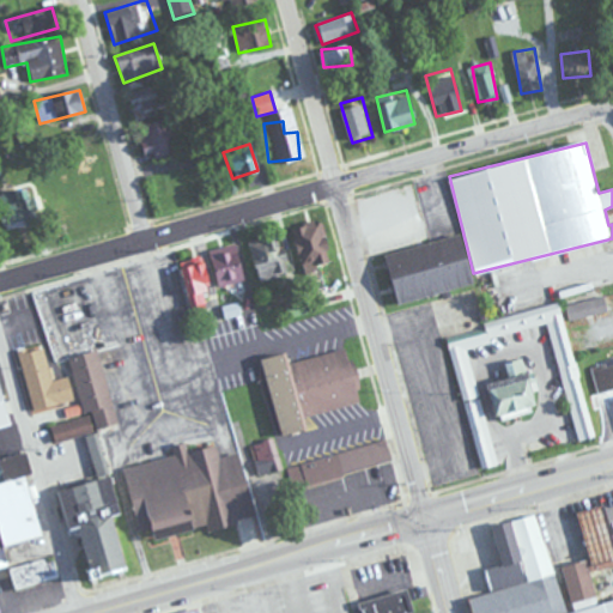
[(0,217),(4,231),(36,223),(28,188),(0,194),(0,217)]
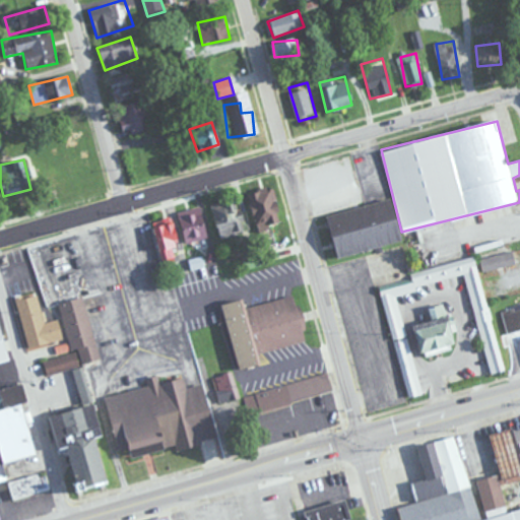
[(277,222),(271,188),(250,191),(255,226),(277,222)]
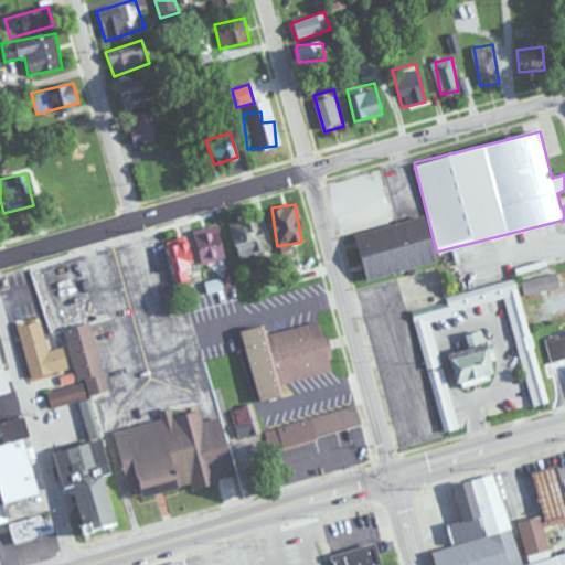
[(228,225),(237,259),(265,253),(256,217),(228,225)]
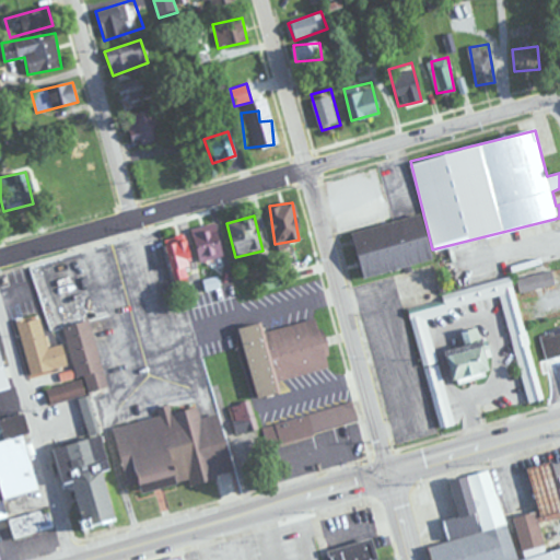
[(429,261),(419,216),(349,231),(359,277),(429,261)]
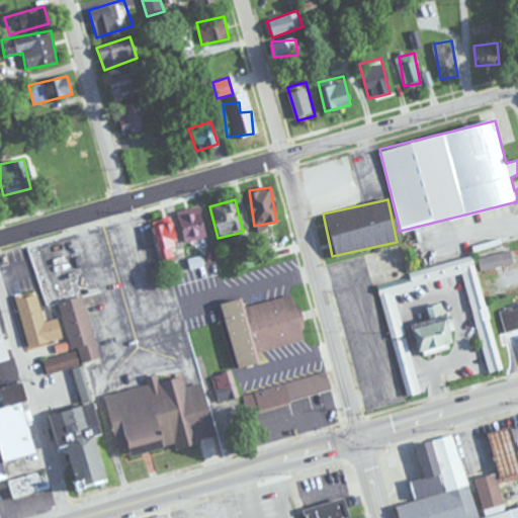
[(175,219),(184,245),(206,238),(197,211),(175,219)]
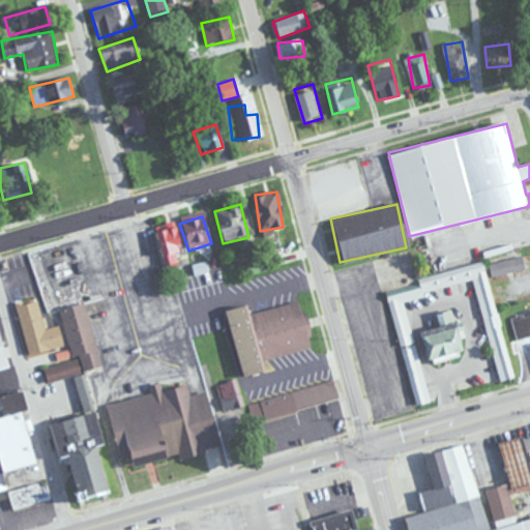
[(154,231),(163,267),(182,262),(173,226),(154,231)]
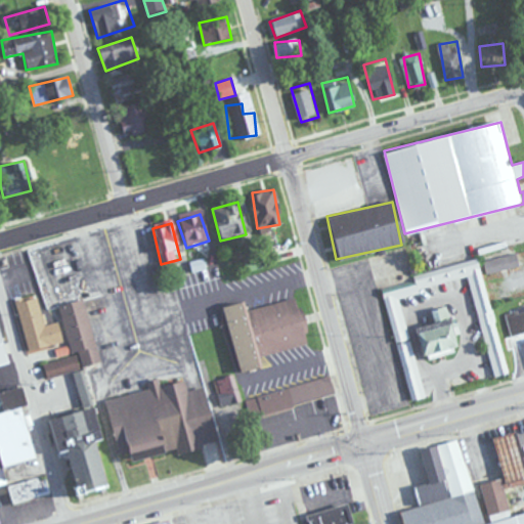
[(487,275),(519,267),(516,254),(483,262),(487,275)]
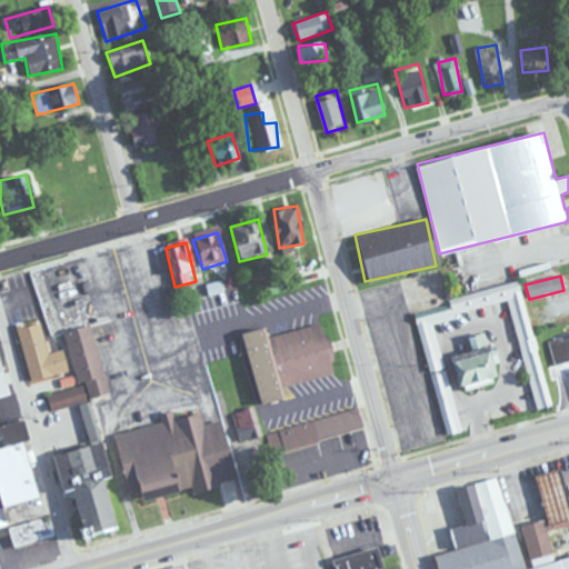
[(535,410),(550,406),(526,300),(510,303),(535,410)]
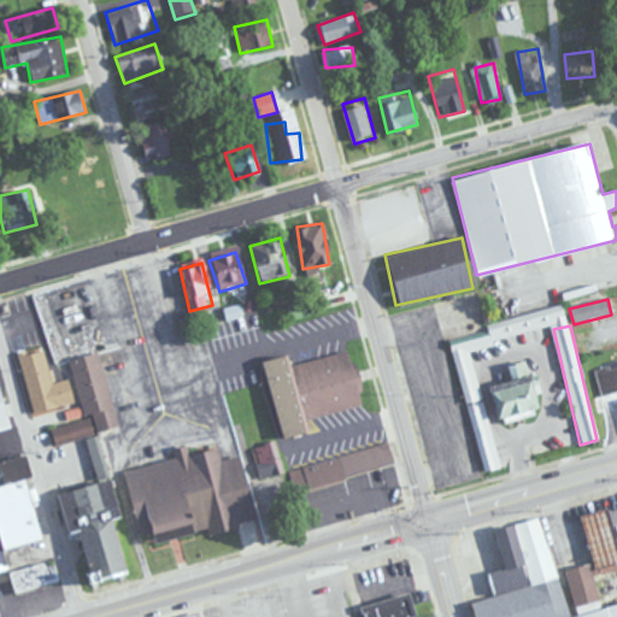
[(477,387),(469,350),(505,341),(503,329),(456,340),(466,388),(477,387)]
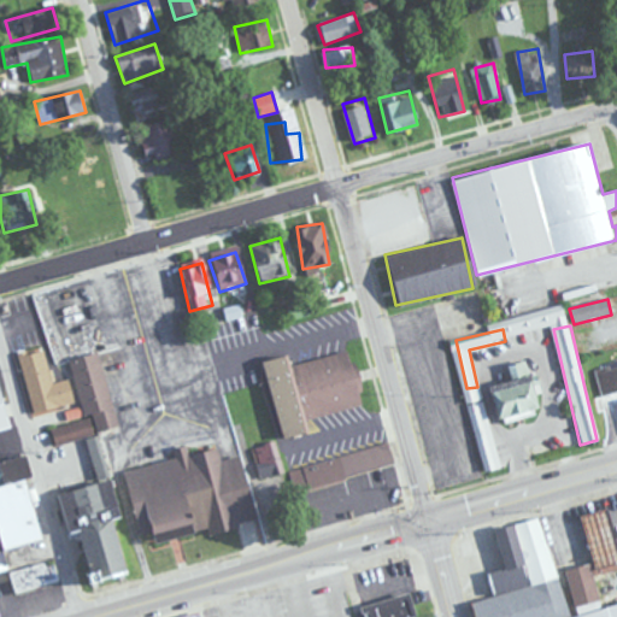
[(33,413),(76,404),(70,380),(53,383),(45,348),(19,354),(33,413)]
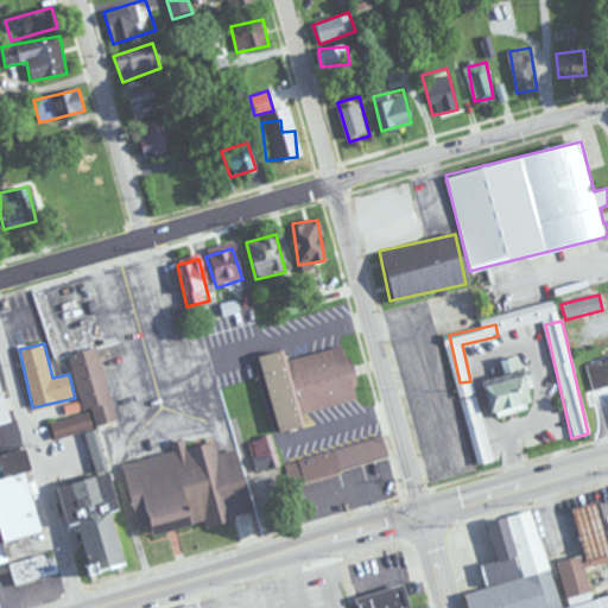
[(356,400),(344,347),(285,359),(284,350),(258,356),(273,434),(304,426),(301,412),(356,400)]
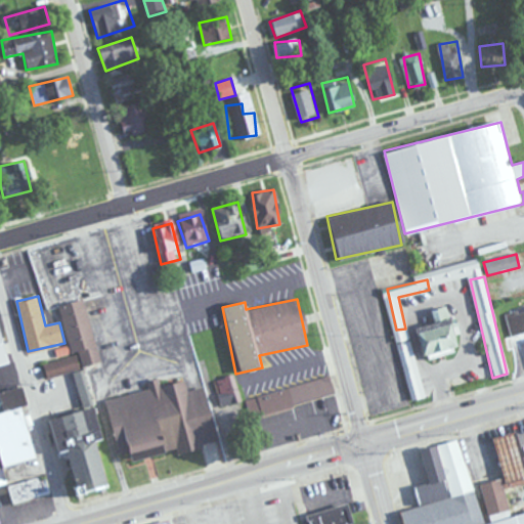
[(71,356),(42,362),(46,379),(73,373),(82,410),(47,419),(66,497),(103,488),(93,442),(101,440),(84,366),(99,363),(85,300),(59,305),(71,356)]
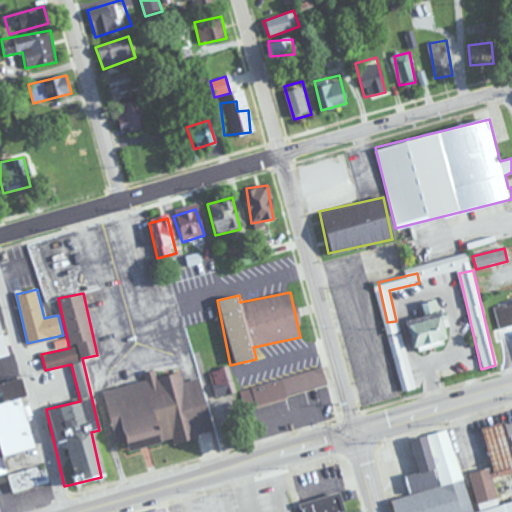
[(511,324),(511,302),(494,307),(499,328),(511,324)]
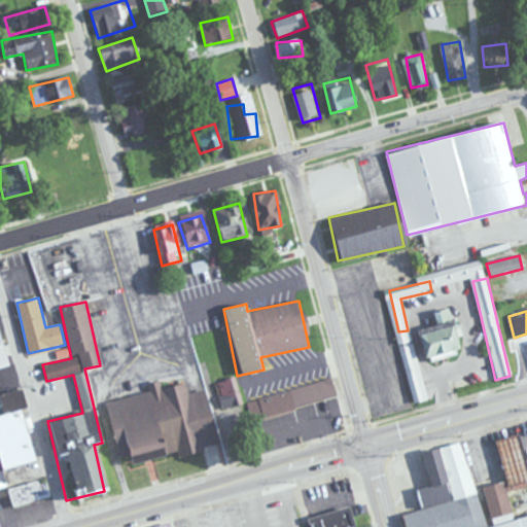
[(423,399),(419,359),(411,360),(415,400),(423,399)]
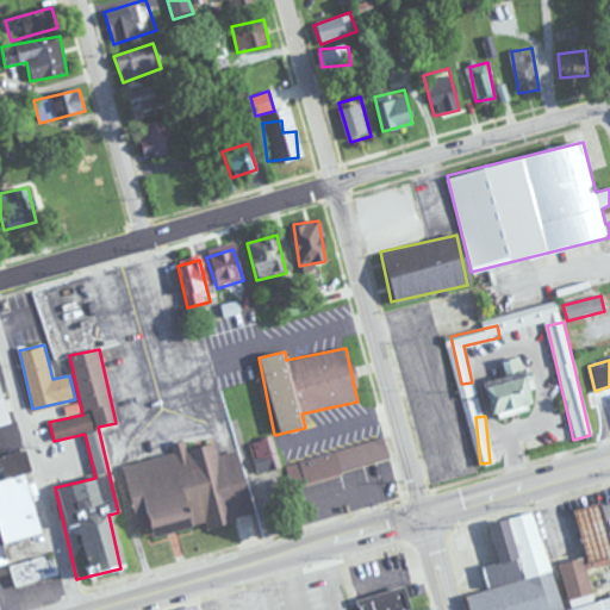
[(124,465),(137,539),(254,517),(251,500),(286,495),(275,437),(247,442),(250,462),(242,464),(240,452),(218,455),(216,443),(178,450),(179,455),(124,465)]
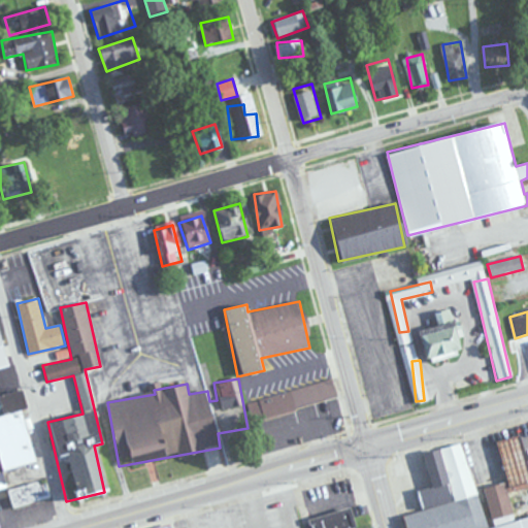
[(251,420),(337,400),(333,382),(246,401),(251,420)]
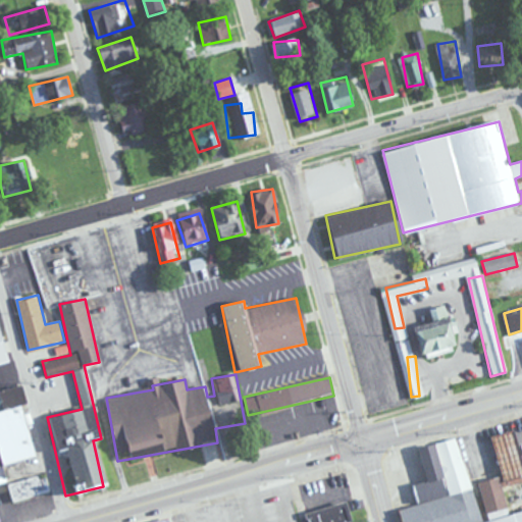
[(0,521),(1,521),(0,517),(0,492),(9,493),(11,504),(49,494),(25,404),(25,400),(21,385),(19,385),(0,390),(0,521)]
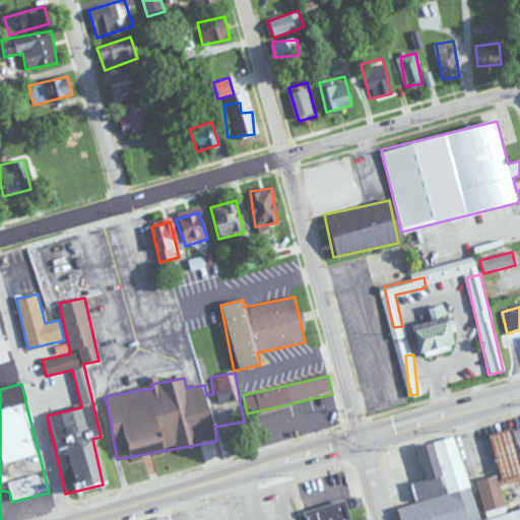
[(519,519),(519,509),(478,519),(459,436),(431,442),(439,476),(410,483),(415,503),(396,508),(399,519),(519,519)]
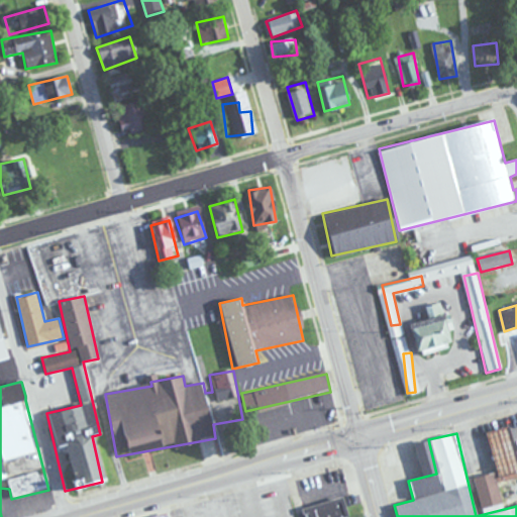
[(302,508),(303,516),(342,516),(339,500),(302,508)]
